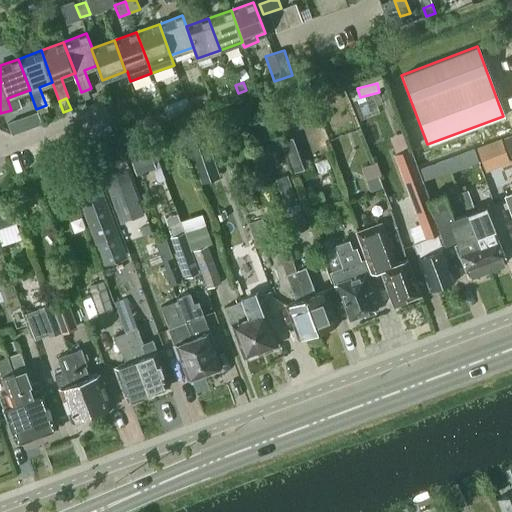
[(8,123),(12,133),(12,134),(28,128),(24,117),(8,123)]
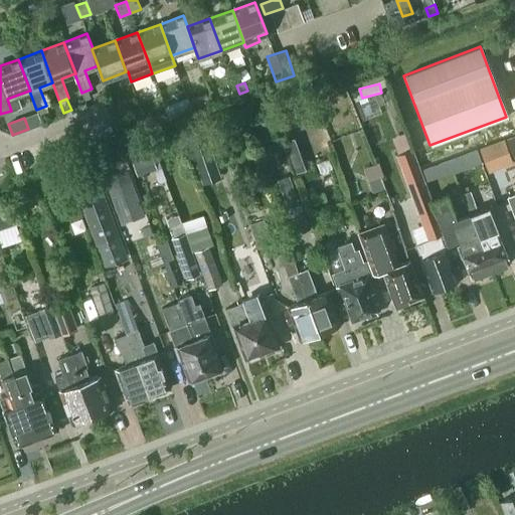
[(251,130),(246,119),(233,125),(237,136),(251,130)]
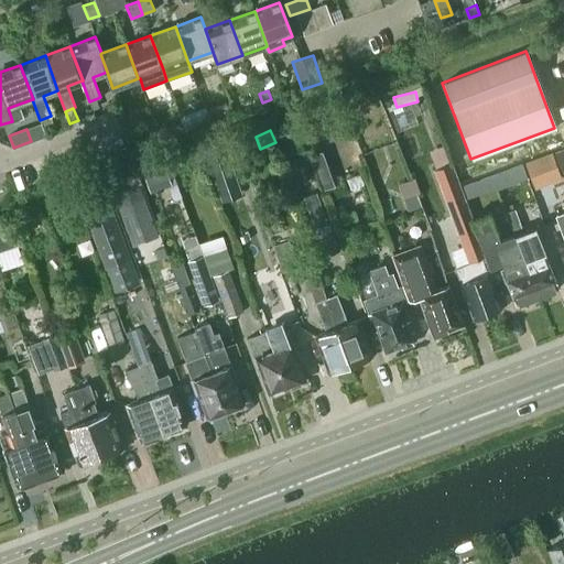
[(562,173),(563,171),(563,149),(554,153),(562,173)]
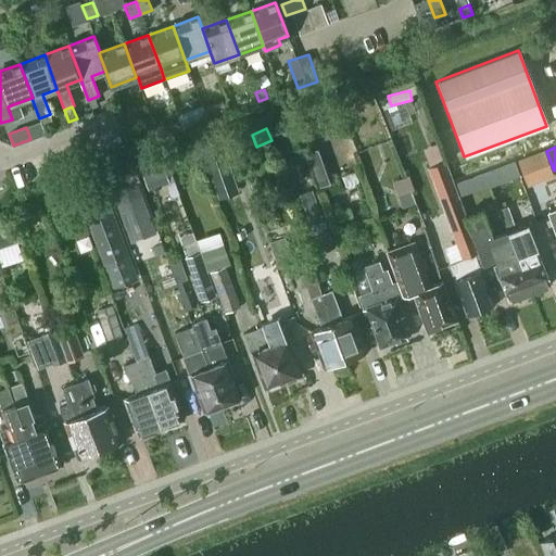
[(307,153),(319,187),(330,182),(319,149),(307,153)]
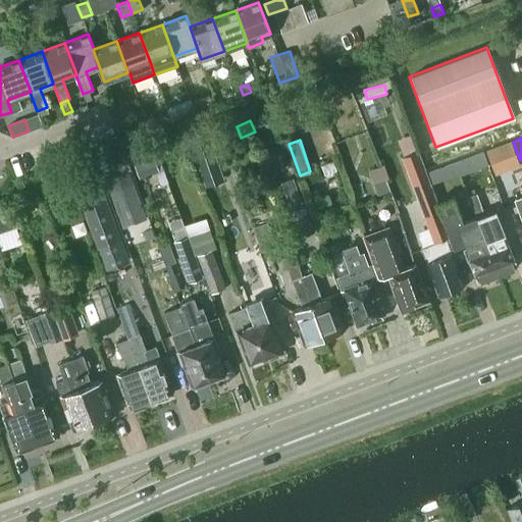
[(494,174),(520,165),(511,142),(485,152),(494,174)]
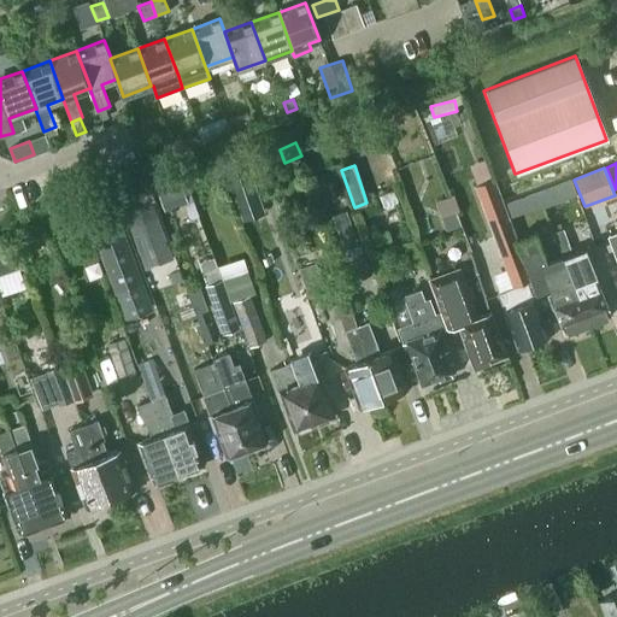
[(546,338),(526,283),(529,282),(512,238),(515,236),(493,177),(474,184),(507,276),(494,281),(499,294),(497,294),(517,348),(546,338)]
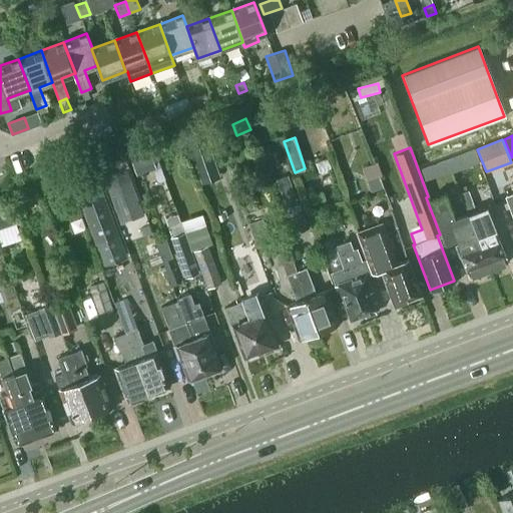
[(151,151),(131,158),(137,175),(157,168),(151,151)]
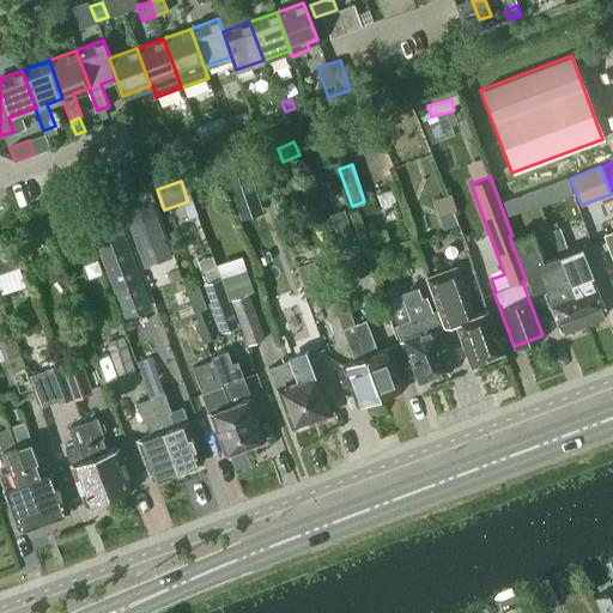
[(460,192),(442,196),(448,224),(466,220),(460,192)]
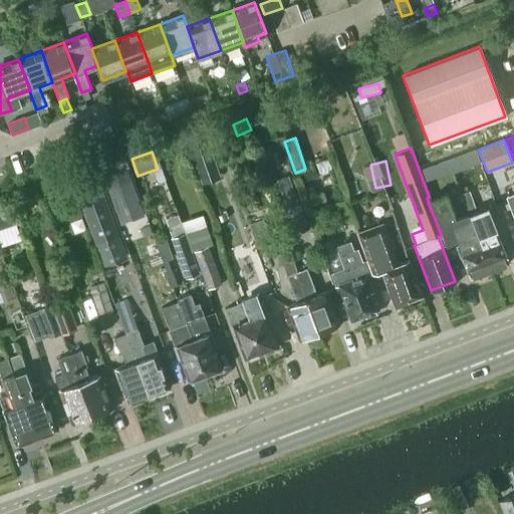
[(287,206),(299,202),(289,175),(278,179),(287,206)]
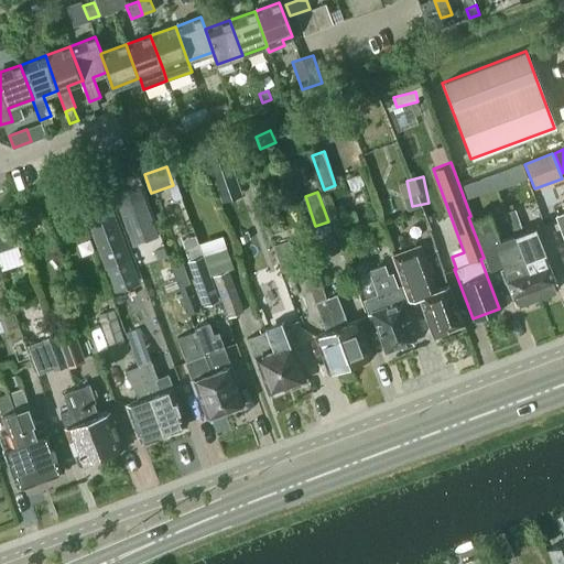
[(119,206),(132,246),(160,236),(145,196),(119,206)]
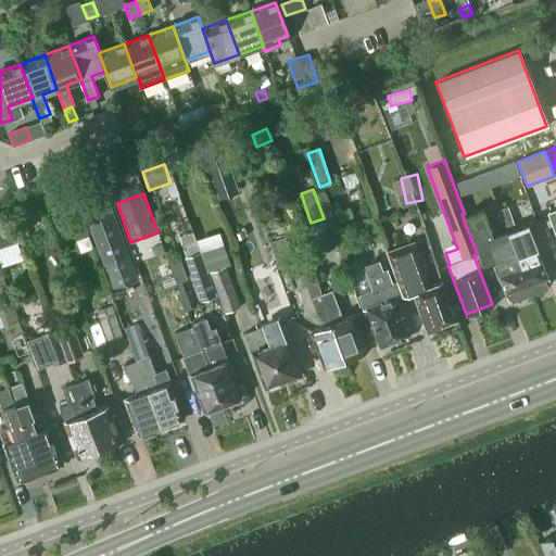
[(128,253),(111,204),(87,213),(113,287),(130,280),(122,255),(128,253)]
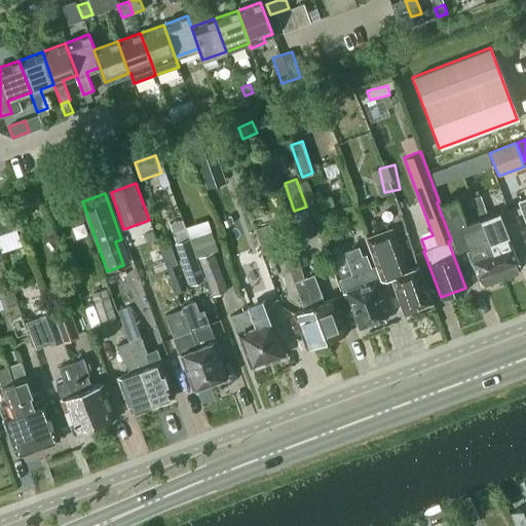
[(500,276),(482,226),(478,216),(463,221),(454,196),(438,202),(455,247),(465,242),(470,251),(465,252),(470,263),(474,264),(481,284),(500,276)]
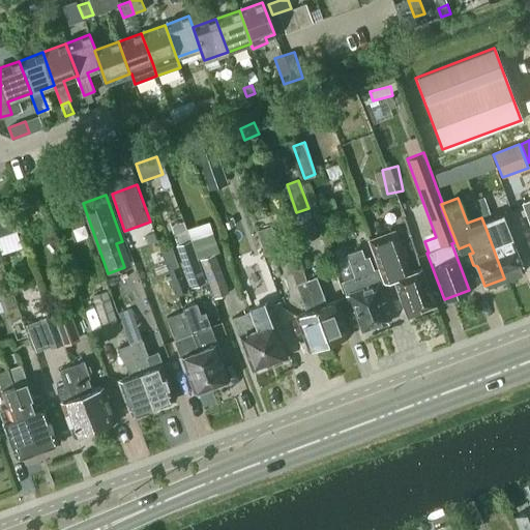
[(15,209),(20,225),(27,222),(22,207),(15,209)]
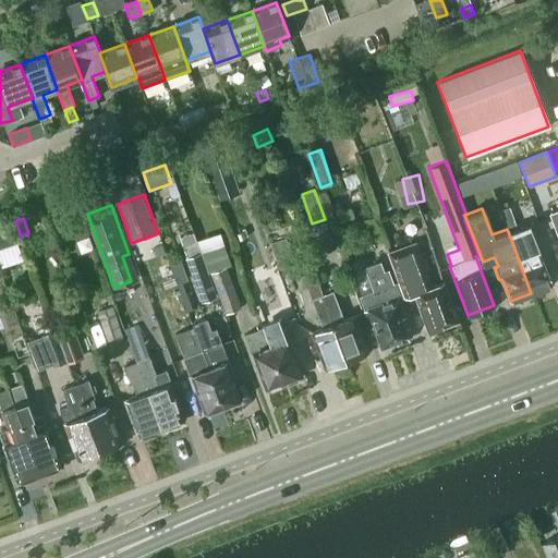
[(536,252),(530,233),(526,223),(516,228),(512,218),(504,220),(511,240),(531,293),(550,286),(543,266),(544,263),(540,251),(536,252)]
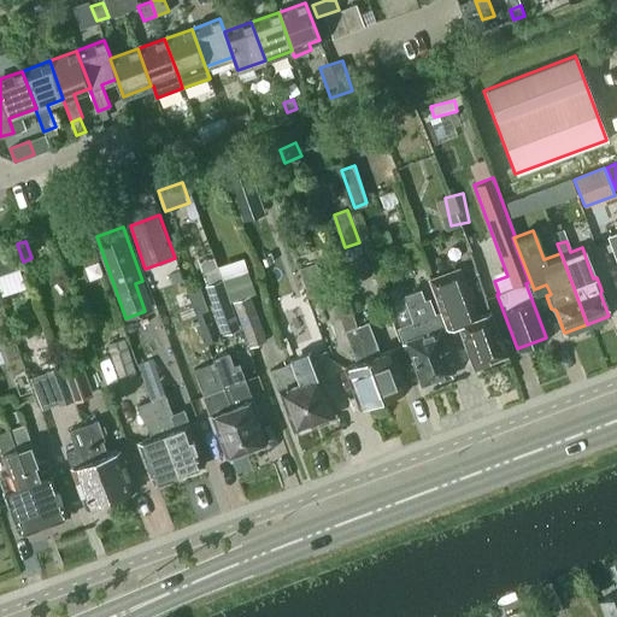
[(345,247),(342,248),(354,280),(371,274),(360,242),(359,242),(345,247)]
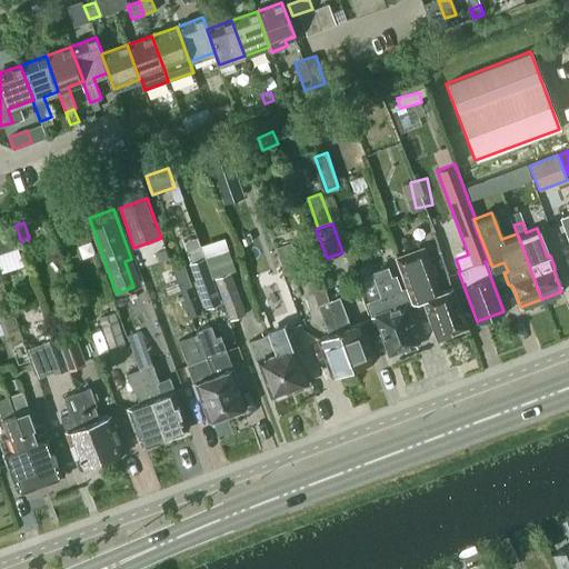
[(0,230),(0,250),(16,246),(9,228),(0,230)]
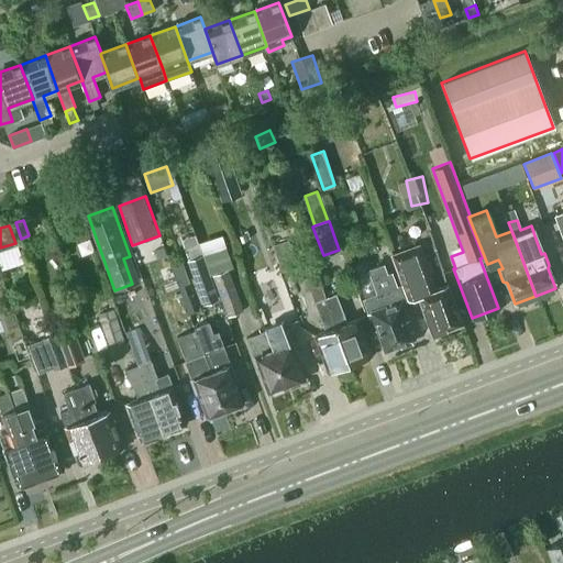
[(274,245),(283,272),(298,267),(291,245),(304,241),(300,230),(287,233),(289,240),(274,245)]
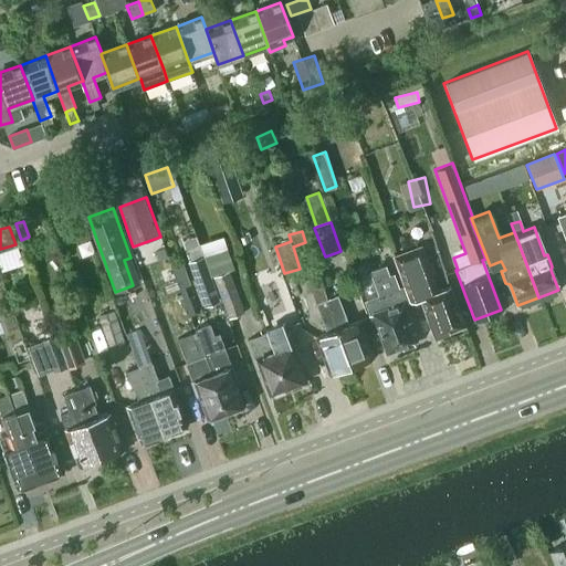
[(439,336),(463,326),(449,287),(438,292),(421,247),(394,258),(410,302),(419,299),(432,333),(439,336)]
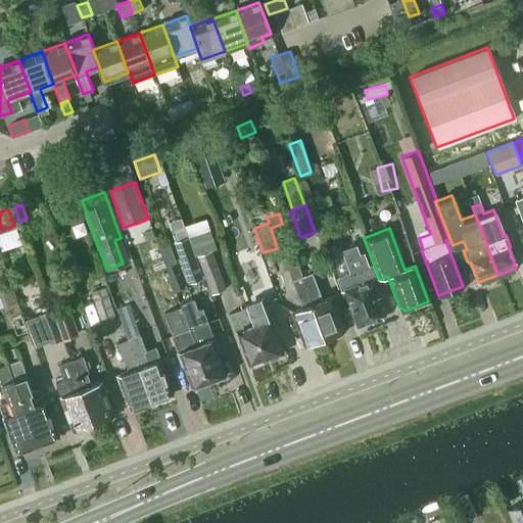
[(189,235),(197,255),(216,249),(207,229),(189,235)]
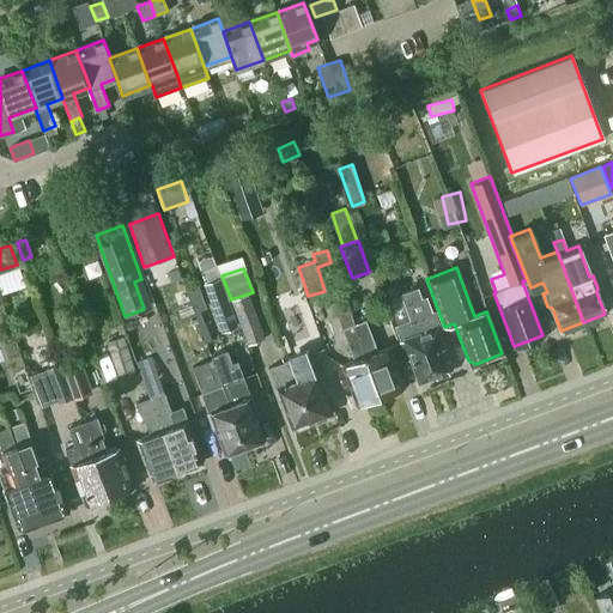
[(220,278),(204,284),(222,333),(238,326),(220,278)]
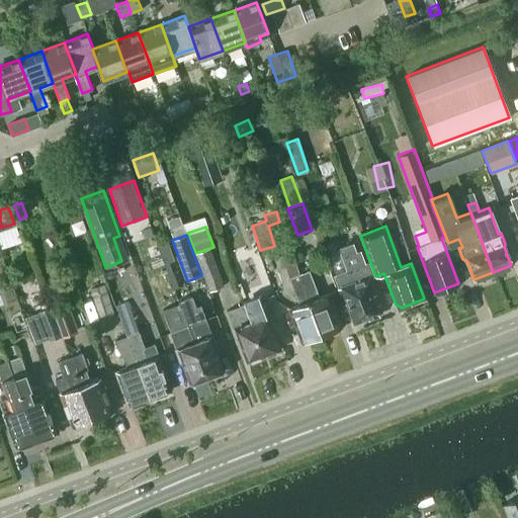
[(373,293),(367,278),(374,275),(368,261),(365,262),(360,250),(356,251),(352,242),(337,248),(346,269),(333,274),(345,305),(348,304),(355,323),(368,318),(368,320),(379,316),(371,294),(373,293)]
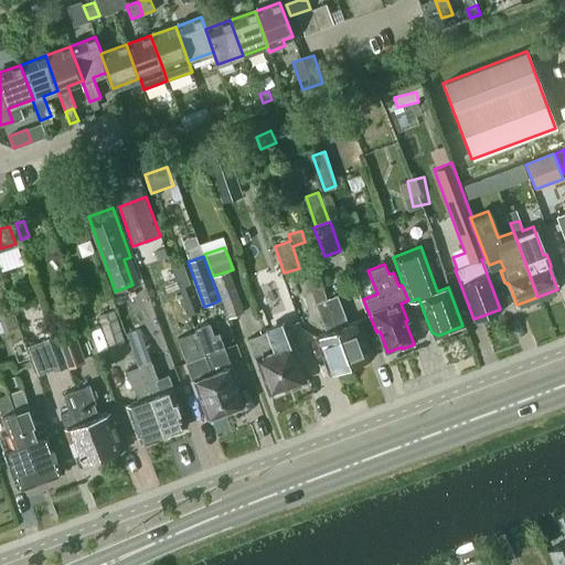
[(228,270),(213,276),(228,318),(244,312),(228,270)]
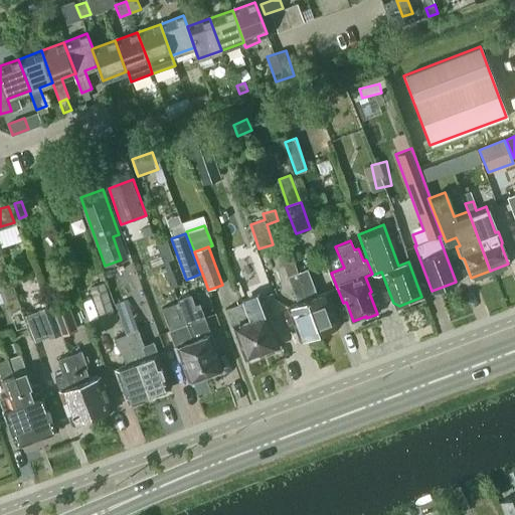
[(307,270),(297,274),(319,333),(339,325),(327,293),(317,297),(307,270)]
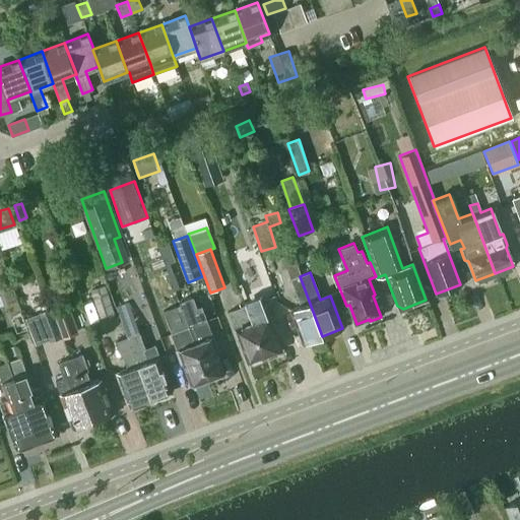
[(302,344),(322,336),(300,276),(289,279),(300,307),(289,310),(302,344)]
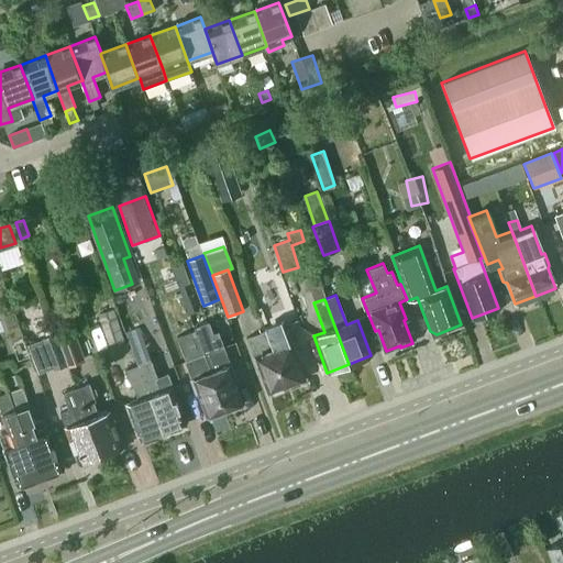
[(113,308),(99,313),(110,348),(125,343),(113,308)]
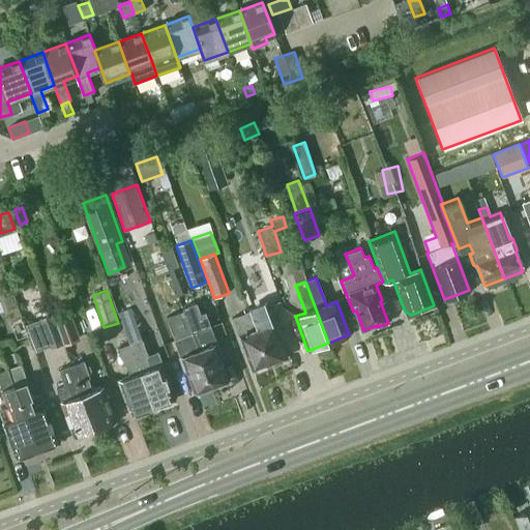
[(221,357),(223,355),(217,343),(208,317),(203,319),(197,302),(183,307),(188,323),(190,328),(211,385),(229,379),(221,357)]
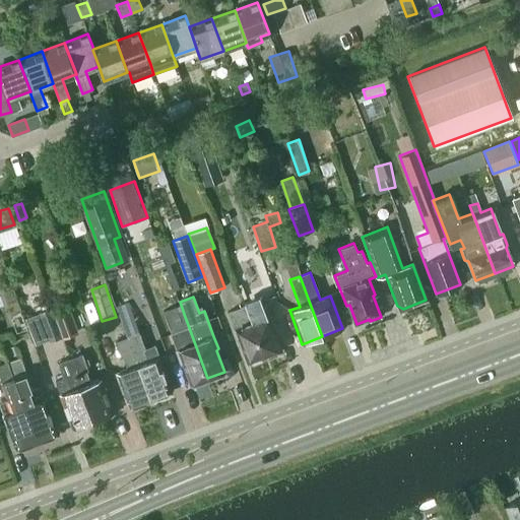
[(264,299),(247,305),(266,356),(280,350),(273,330),(274,328),(264,299)]
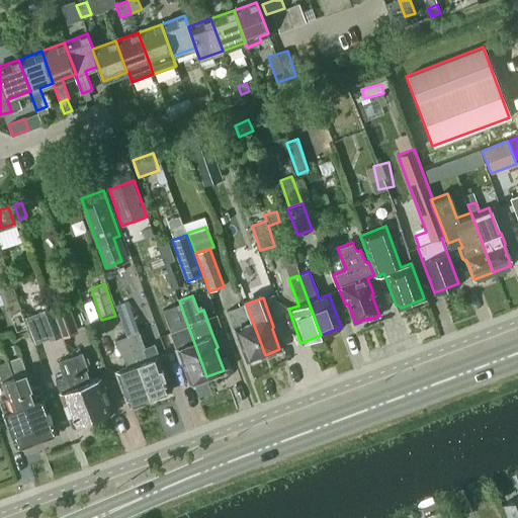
[(247,361),(265,355),(246,304),(226,311),(237,341),(240,342),(247,361)]
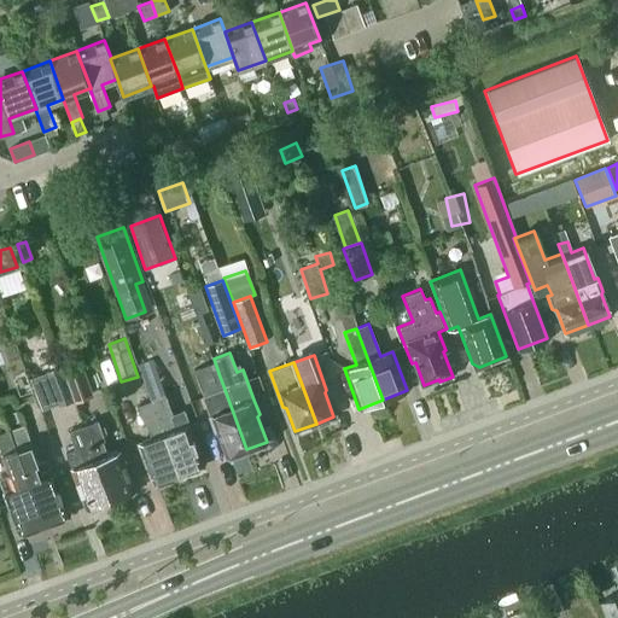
[(79,363),(64,369),(76,401),(91,395),(79,363)]
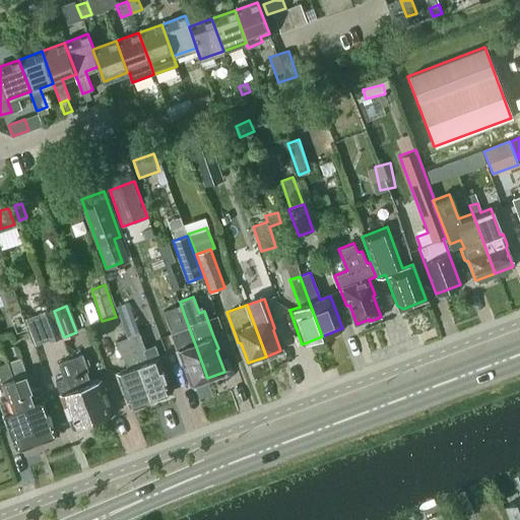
[(52,308),(39,313),(50,342),(63,337),(52,308)]
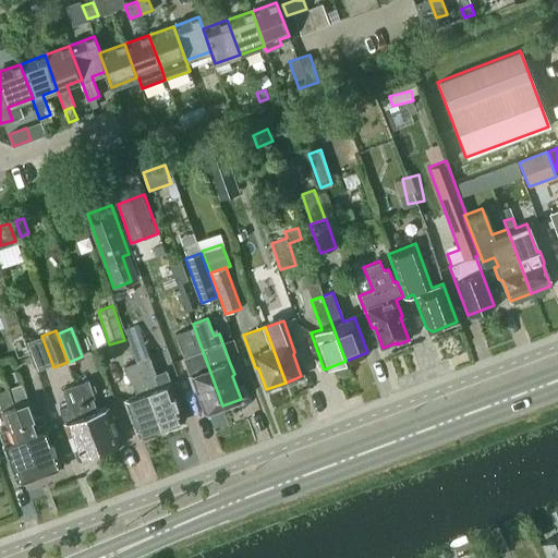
[(183,346),(187,355),(183,358),(195,390),(196,389),(205,412),(222,405),(201,346),(198,340),(183,346)]
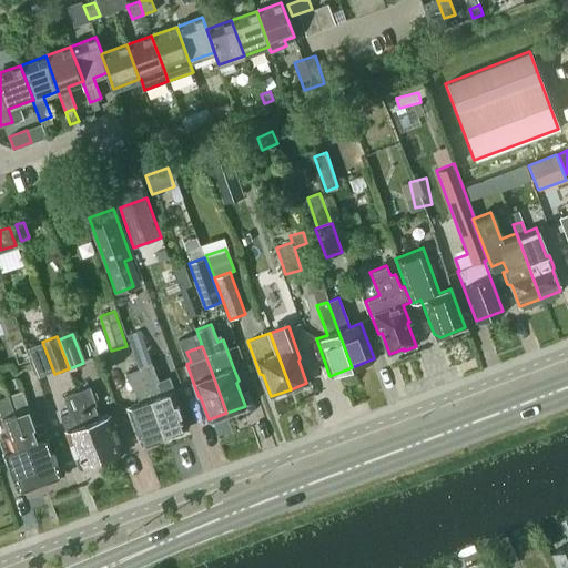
[(151,364),(139,368),(164,438),(185,430),(171,392),(161,395),(156,383),(158,382),(151,364)]
